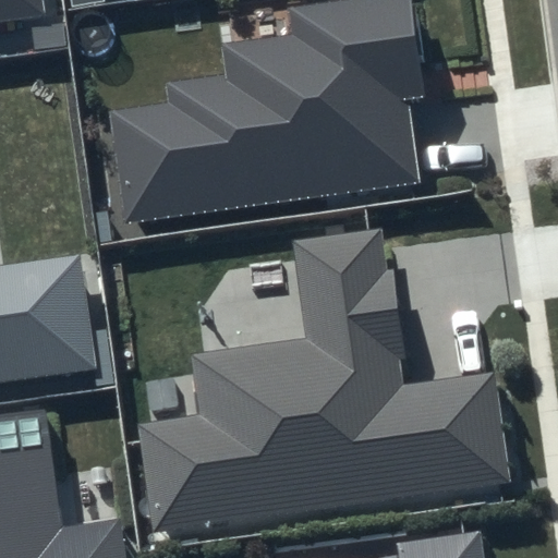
[(0,0),(0,33),(49,26),(45,0),(0,0)]
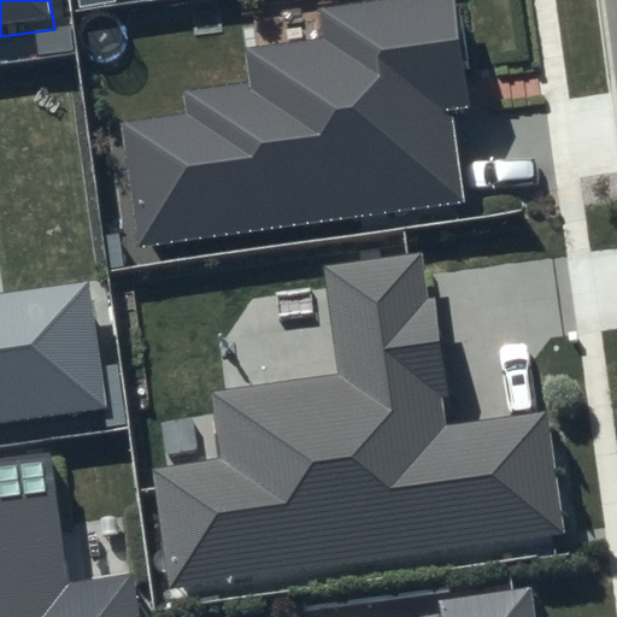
[(462,4),(322,23),(327,52),(251,60),(256,94),(187,101),(191,125),(128,133),(144,260),(471,215),(454,123),(476,119),(462,4)]
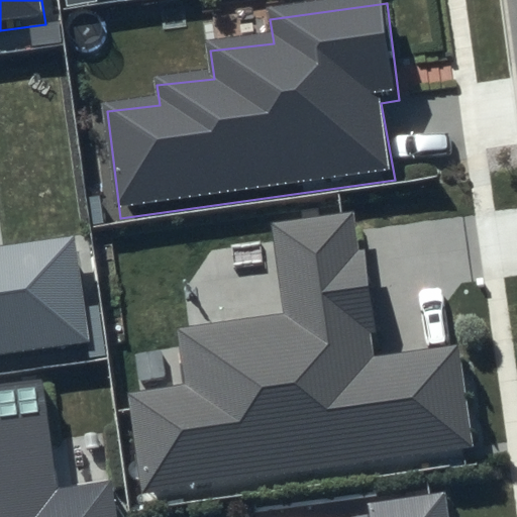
[(187,384),(128,392),(142,494),(474,448),(457,344),(373,356),(354,211),(269,224),(281,314),(180,330),(187,384)]
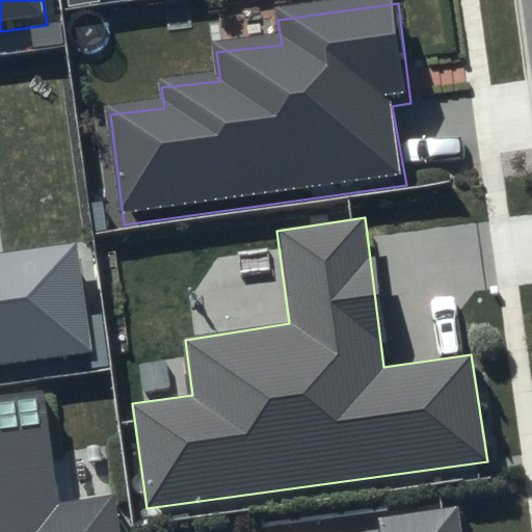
[(0,375),(97,363),(78,254),(0,263),(0,375)]
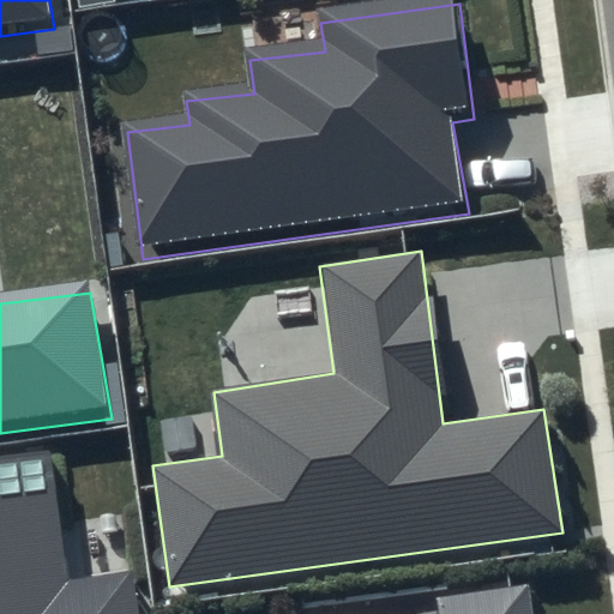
[(0,613),(134,613),(128,573),(70,579),(52,456),(0,463),(0,613)]
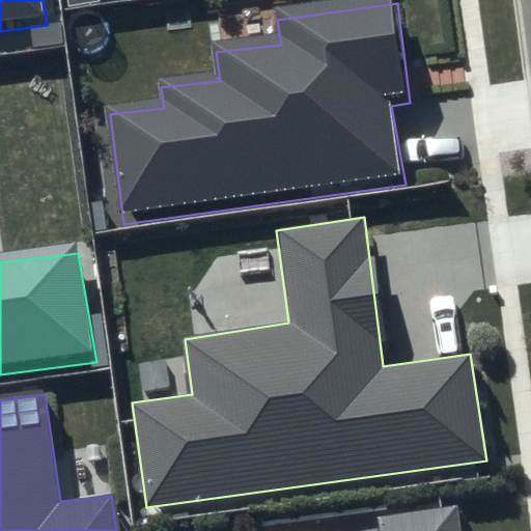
[(458,530),(455,506),(374,519),(375,530),(458,530)]
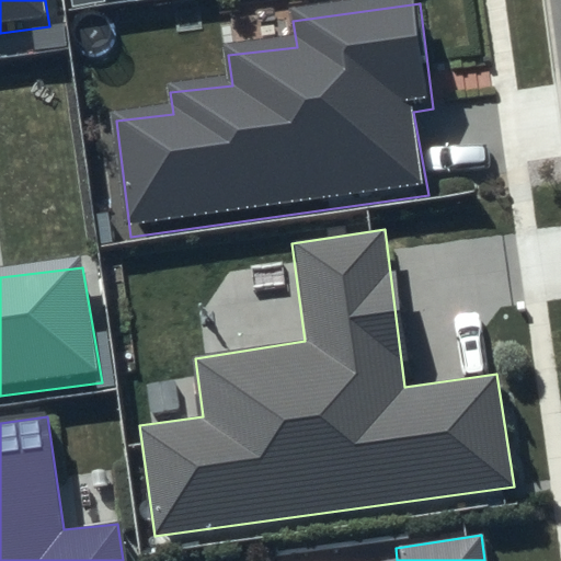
All buildings are outlined.
